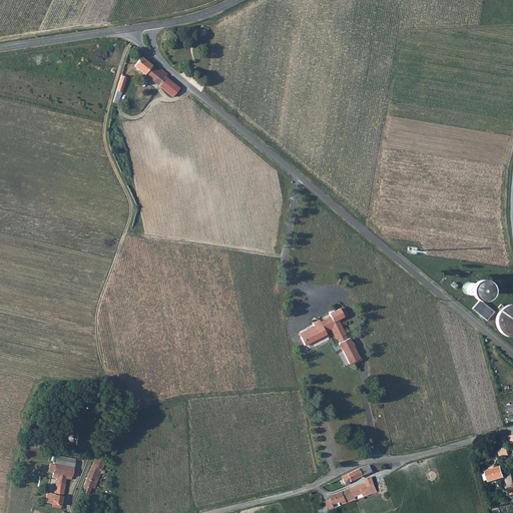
[(141,56),(133,66),(172,97),(180,87),(165,76),(167,73),(160,68),(158,70),(141,56)]
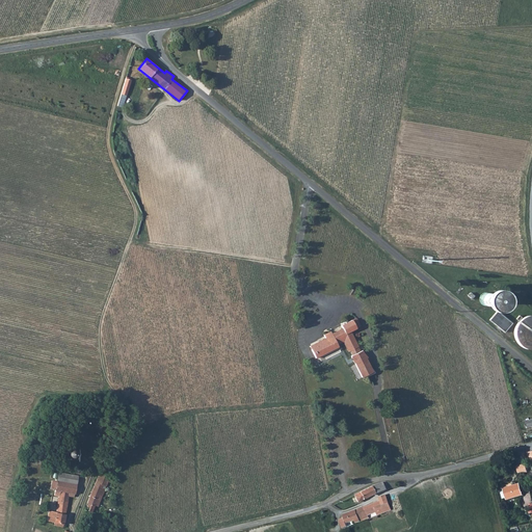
[(126,78),(117,106),(123,107),(131,80),(128,79),(128,78),(126,77),(126,78)]
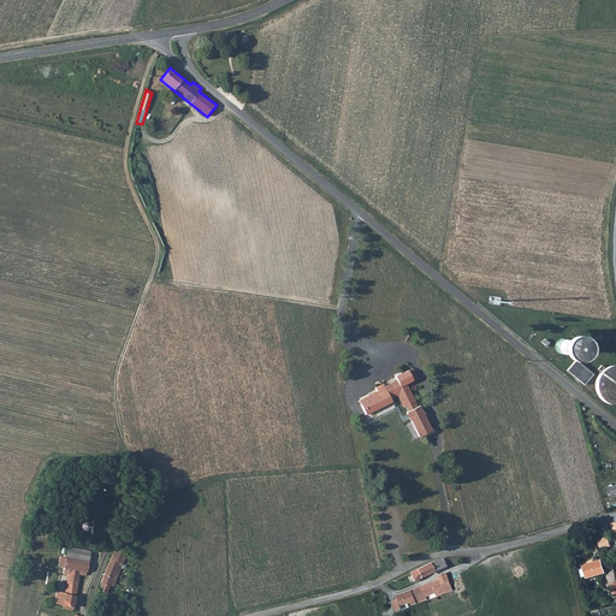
[(570,359),(574,345),(563,343),(564,337),(558,336),(556,347),(555,347),(554,355),(570,359)]
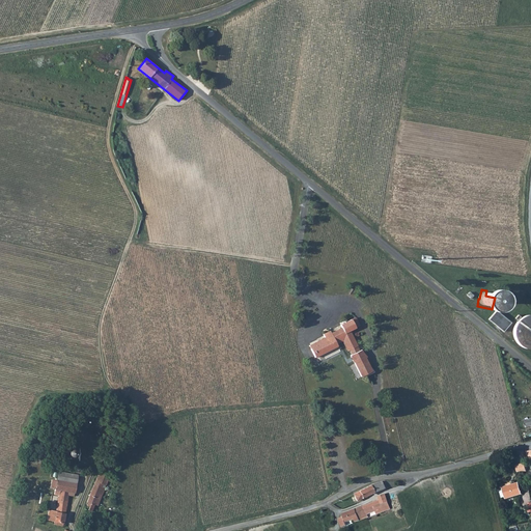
[(487,319),(503,333),(511,323),(496,309),(487,319)]
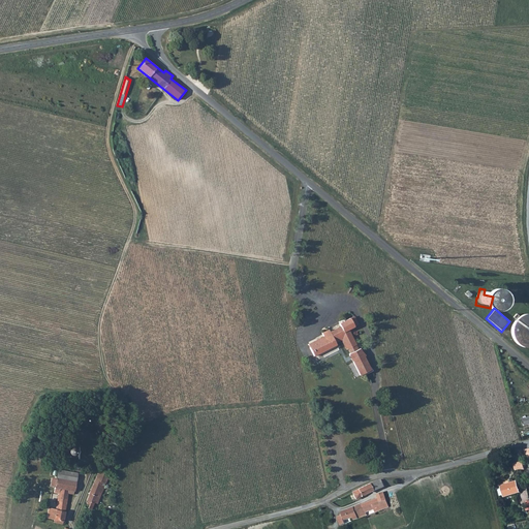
[(528,313),(526,313),(525,314),(523,314),(521,315),(520,315),(518,316),(517,318),(516,319),(514,320),(512,322),(512,323),(511,325),(511,328),(510,330),(510,331),(510,333),(511,335),(511,337),(512,338),(514,340),(515,341),(516,343),(518,344),(519,345),(521,346),(522,347),(524,347),(526,347),(527,348),(528,347),(528,313)]
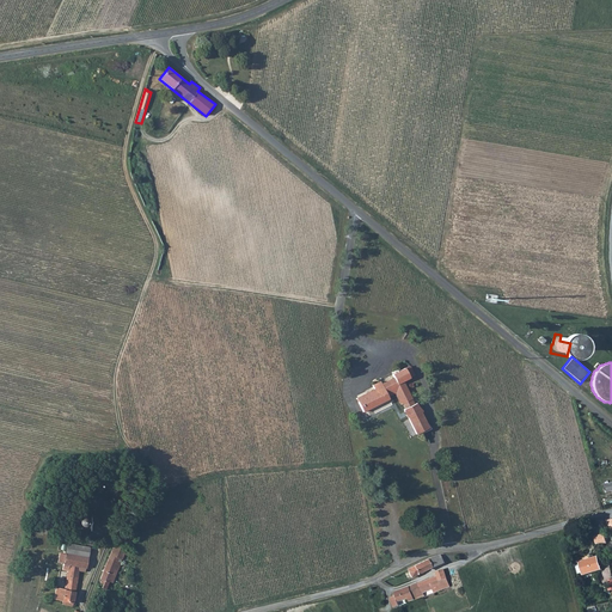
[(408,417),(416,434),(429,428),(422,411),(423,411),(418,407),(417,403),(415,404),(411,399),(412,398),(404,381),(415,375),(410,366),(391,374),(393,378),(381,384),(380,381),(372,385),(374,389),(356,398),(362,412),(390,399),(389,397),(395,393),(396,396),(399,403),(401,404),(401,405),(402,404),(404,409),(403,410),(403,412),(405,416),(408,417)]
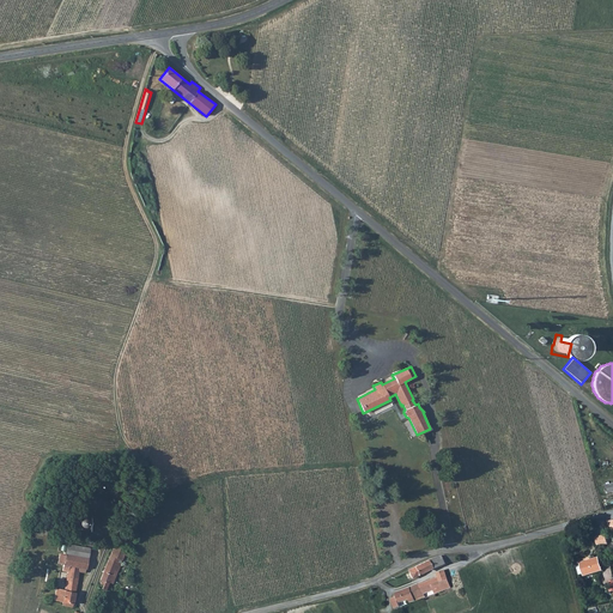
[(127,536),(122,546),(131,550),(134,539),(127,536)]
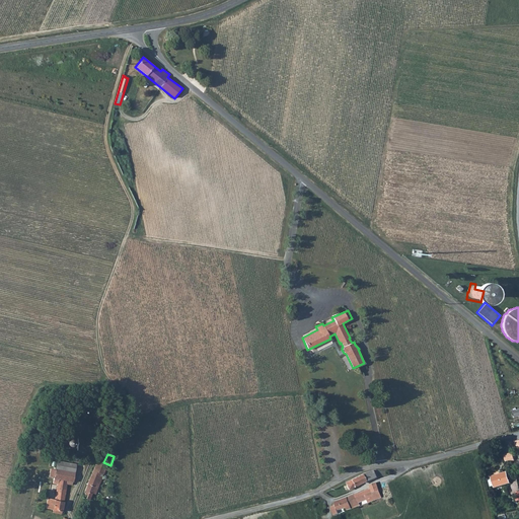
[(53,510),(52,513),(61,515),(67,485),(72,486),(76,463),(57,460),(55,469),(51,468),(49,477),(54,478),(53,484),(57,485),(55,500),(47,498),(45,508),(53,510)]
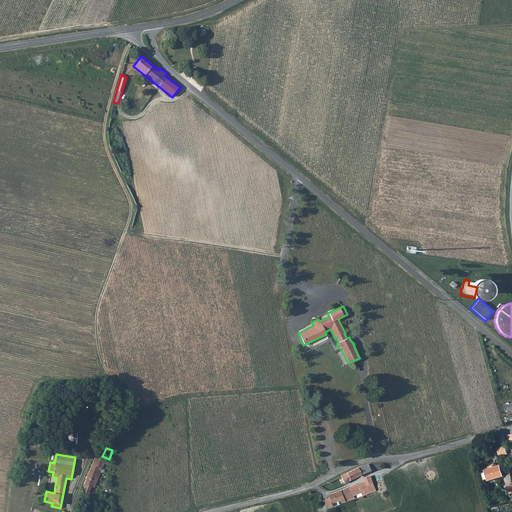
[(86,489),(85,492),(88,493),(91,487),(94,488),(100,472),(101,472),(101,469),(104,462),(102,460),(103,457),(97,455),(96,458),(94,457),(83,484),(84,485),(83,488),(86,489)]
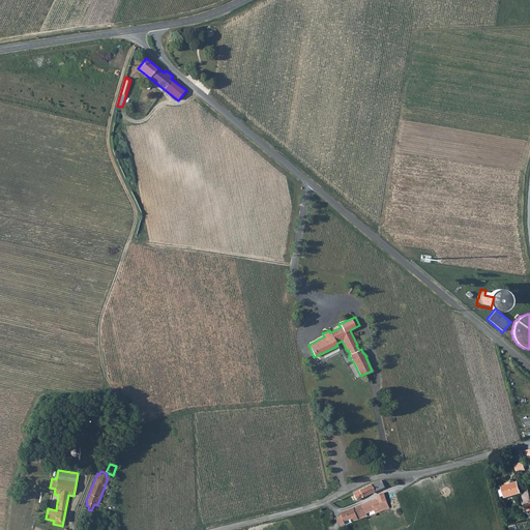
[(38,475),(35,492),(48,494),(51,478),(38,475)]
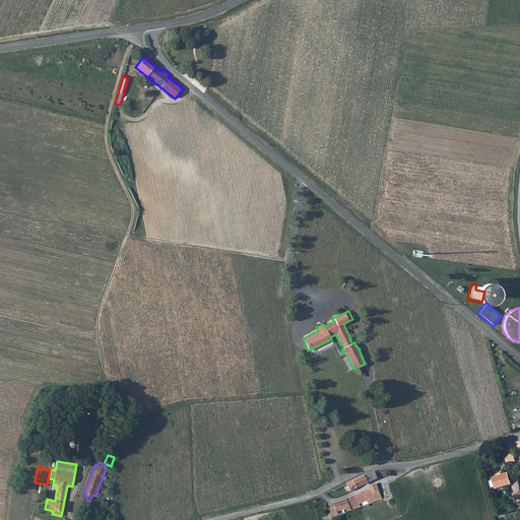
[(345,483),(349,491),(367,482),(377,478),(374,471),(364,474),(345,483)]
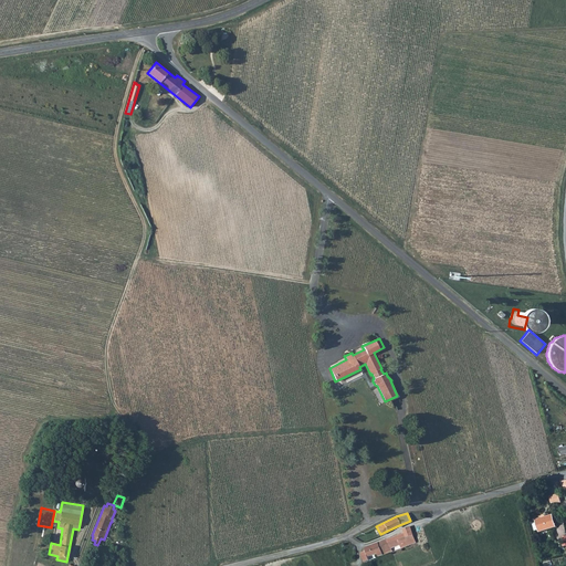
[(557,528),(554,516),(536,521),(538,533),(557,528)]
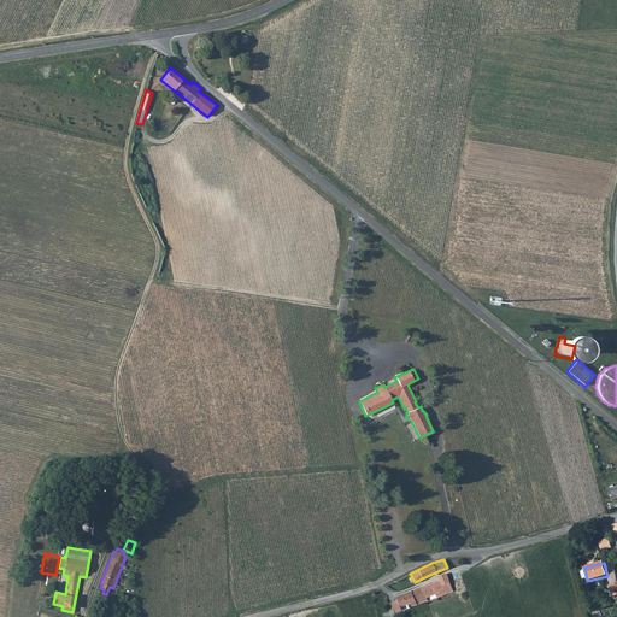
[(423,588),(427,598),(436,594),(438,598),(454,592),(448,575),(440,577),(441,581),(423,588)]
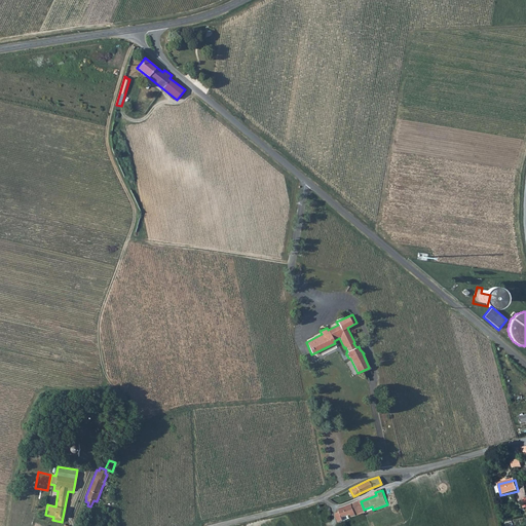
[(355,513),(357,516),(365,513),(364,510),(361,501),(352,504),(355,513)]
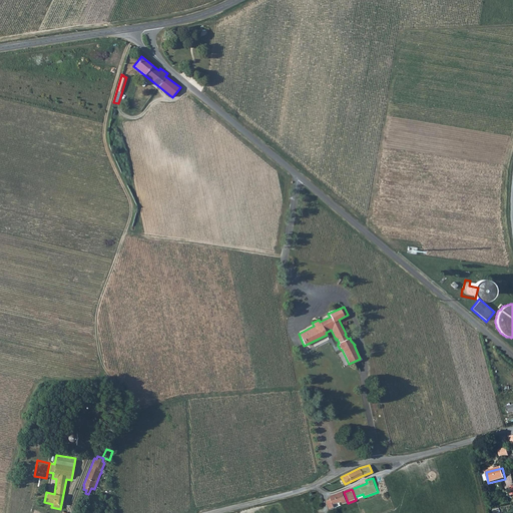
[(343,505),(348,503),(347,500),(344,492),(331,496),(332,500),(327,502),(330,510),(336,508),(334,505),(342,502),(343,505)]
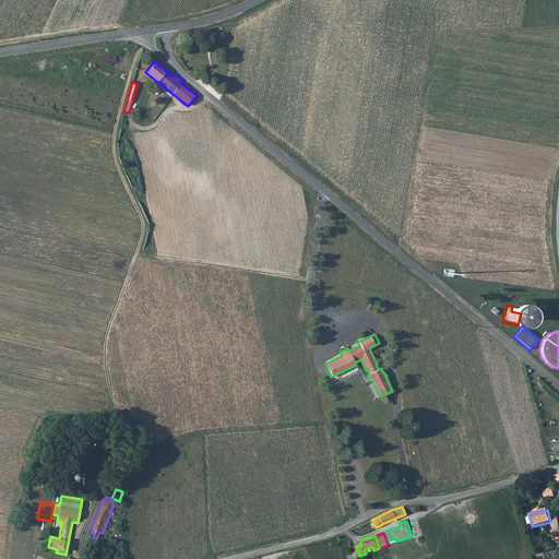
All buildings are outlined.
